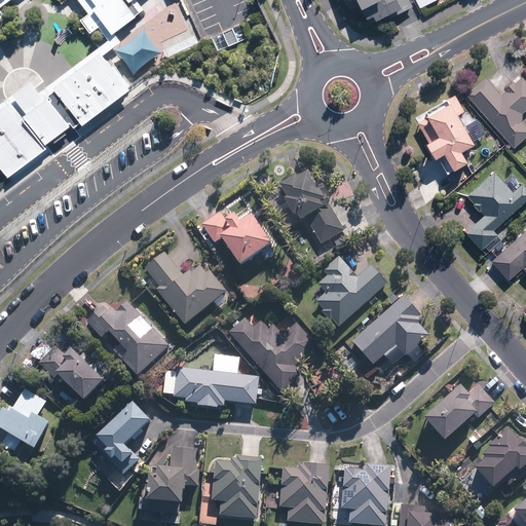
[(89,0),(96,6),(91,9),(111,35),(135,16),(134,15),(143,9),(135,0),(89,0)]
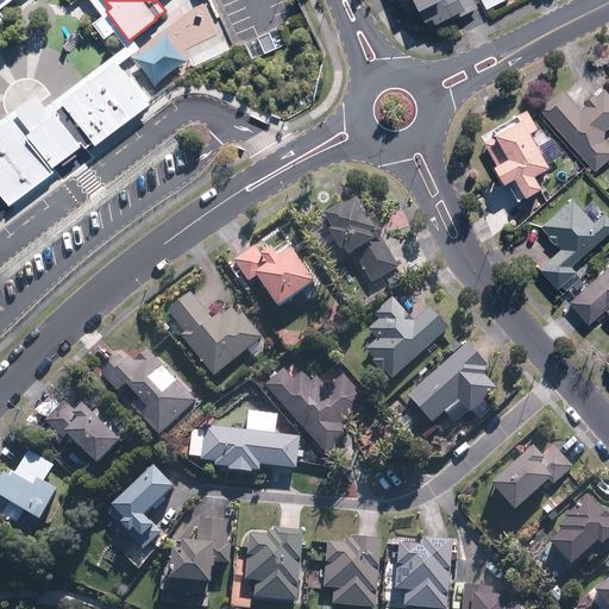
[(403,0),(405,2),(408,0),(409,0),(418,14),(419,14),(425,24),(432,20),(435,27),(458,16),(460,19),(479,10),(473,0),(447,0),(445,1),(446,4),(443,6),(439,0),(403,0)]
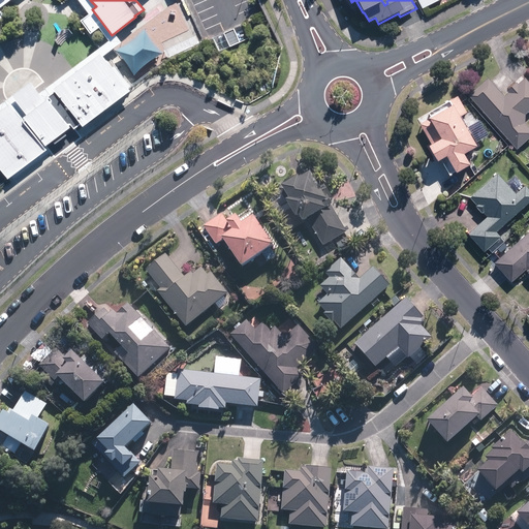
[(415,0),(421,9),(440,0),(415,0)]
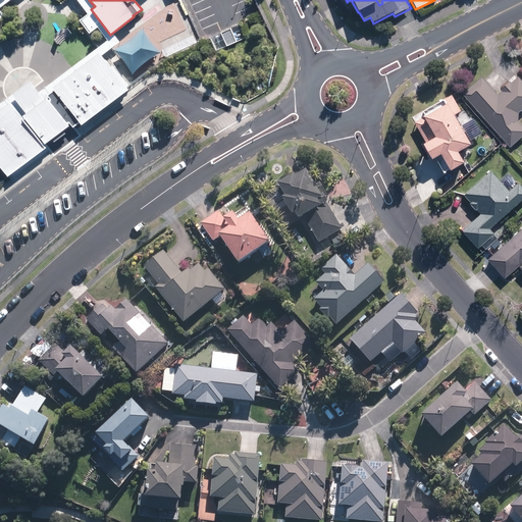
[(87,14),(79,20),(89,34),(97,28),(87,14)]
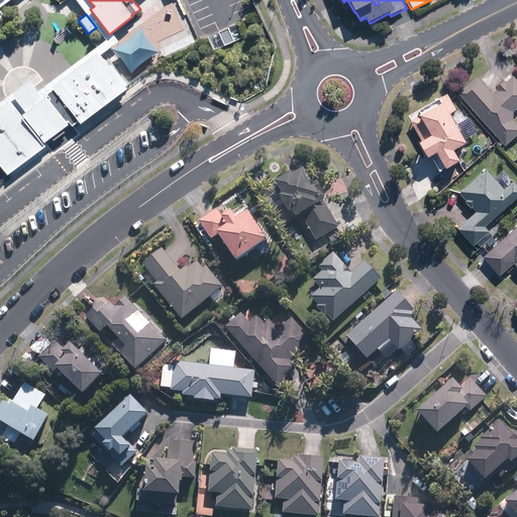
[(230,28),(219,32),(224,44),(235,40),(230,28)]
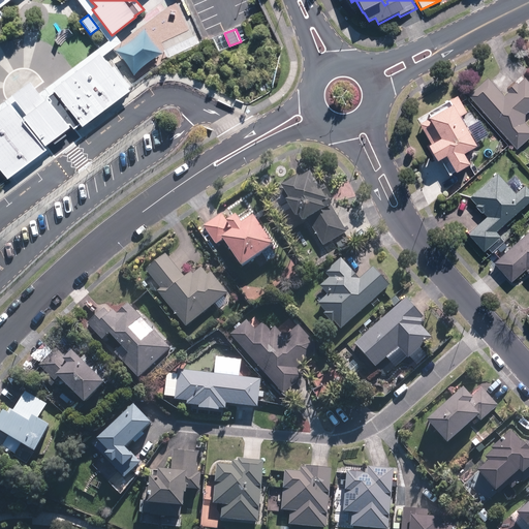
[(145,31),(118,51),(134,73),(161,54),(145,31)]
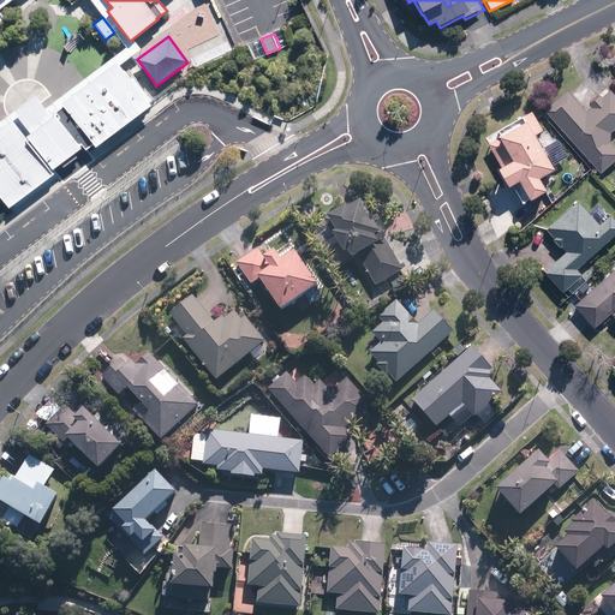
[(94,149),(150,107),(117,61),(60,105),(63,107),(55,112),(58,117),(57,118),(54,115),(52,117),(35,95),(13,112),(17,117),(0,129),(0,196),(7,207),(55,172),(53,169),(59,165),(61,168),(76,157),(73,154),(79,149),(78,147),(81,145),(84,150),(91,145),(94,149)]
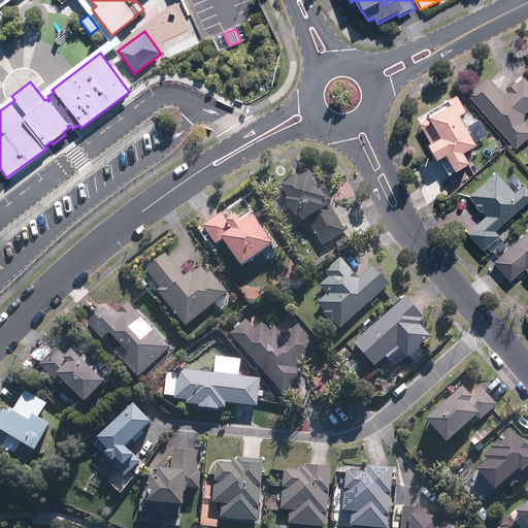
[(486,76),(467,95),(515,150),(527,137),(527,126),(524,123),(524,114),(527,110),(527,83),(522,76),(503,95),(486,76)]
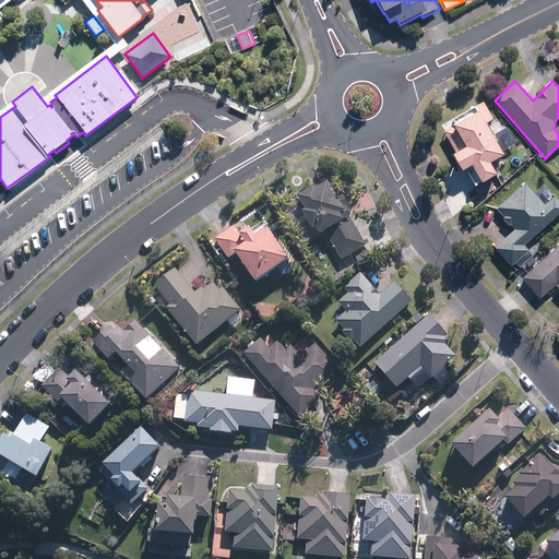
[(494,119),(483,100),(441,126),(455,151),(452,153),(462,169),(471,165),(480,182),(497,173),(490,161),(503,152),(487,123),(494,119)]
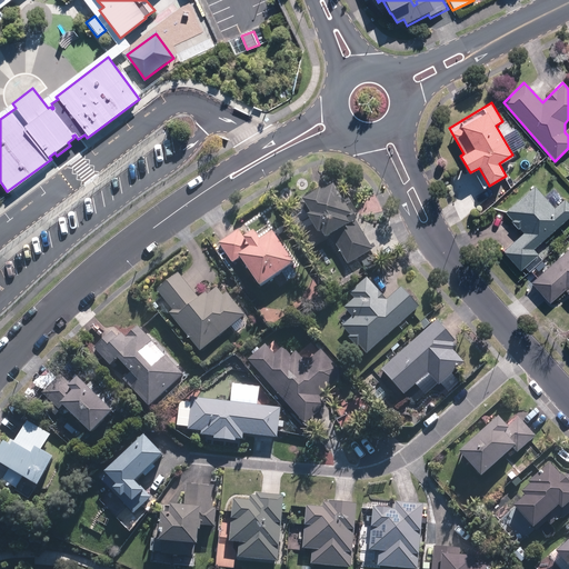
[(372,251),(335,183),(301,201),(308,215),(306,216),(317,236),(320,233),(325,240),(331,237),(347,266),(372,251)]
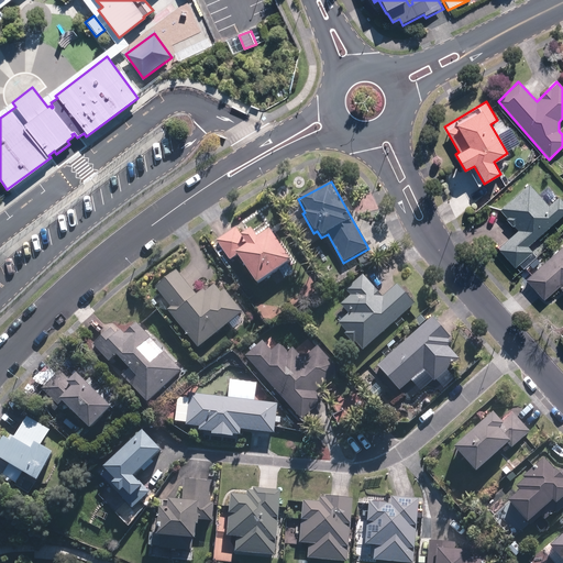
[(528,247),(562,214),(562,201),(559,197),(550,205),(529,183),(499,210),(507,218),(506,219),(512,227),(515,225),(518,230),(497,250),(515,268),(519,264),(523,269),(536,258),(531,254),(532,252),(528,247)]
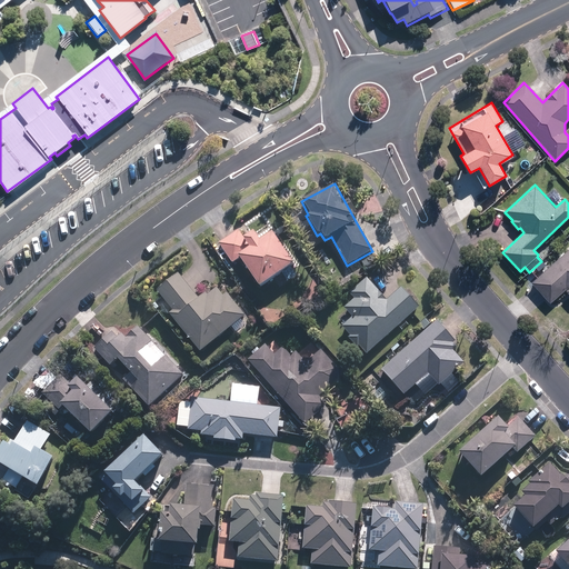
[(243,239),(237,231),(218,245),(231,265),(238,260),(258,289),(292,266),(270,235),(258,242),(251,233),(243,239)]
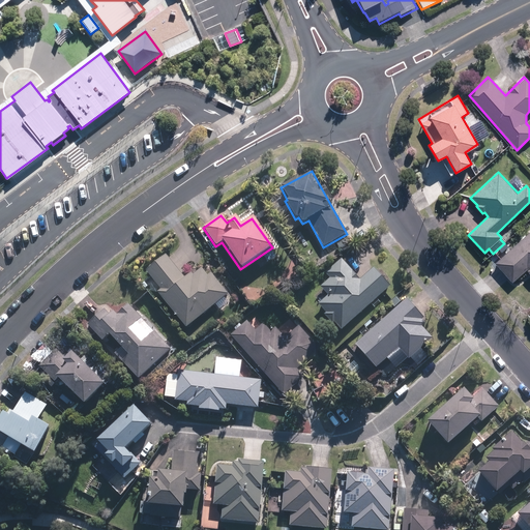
[(529,231),(495,264),(512,283),(526,270),(529,274),(529,231)]
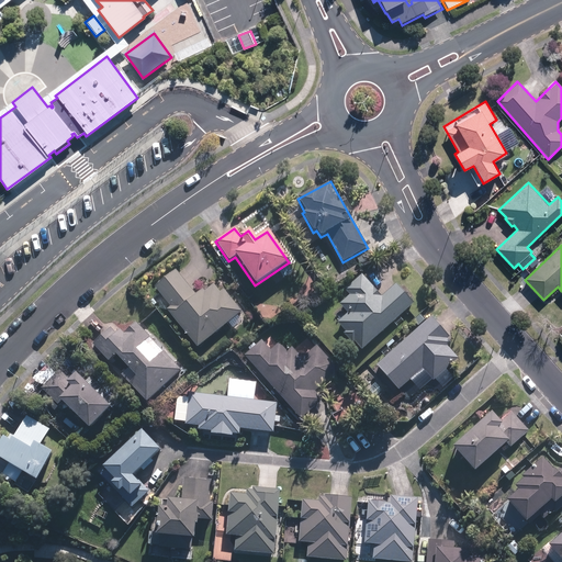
[(375,258),(369,250),(357,259),(363,267),(375,258)]
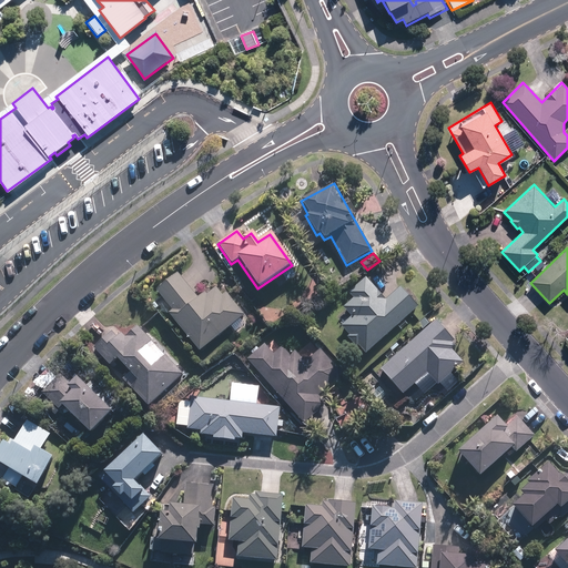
[(199,353),(244,316),(225,293),(222,295),(215,287),(206,295),(204,294),(198,300),(176,273),(155,291),(172,311),(168,314),(199,353)]
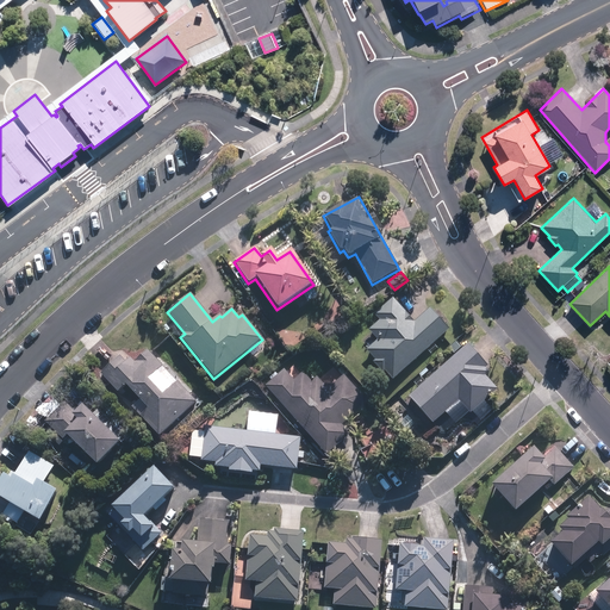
[(392,381),(450,328),(429,307),(414,322),(392,298),(374,316),(379,321),(368,330),(377,340),(366,350),(374,360),(373,362),(384,373),(384,372),(392,381)]
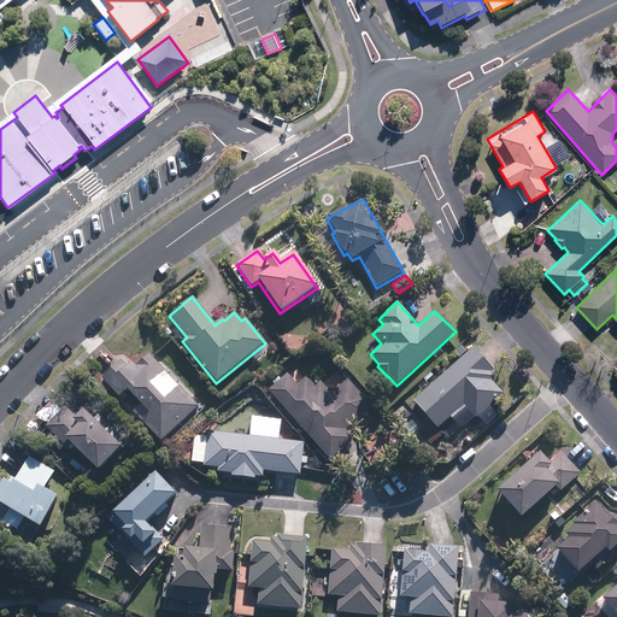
[(494,370),(474,347),(412,401),(438,429),(463,406),(475,419),(503,394),(492,382),(497,378),(491,374),(494,370)]
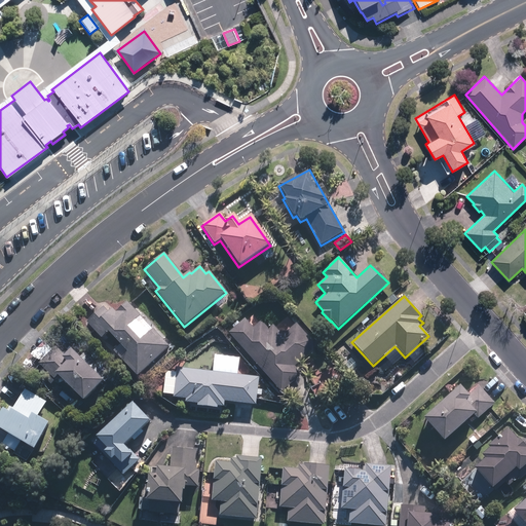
[(103,308),(86,324),(101,339),(107,334),(126,354),(119,361),(136,378),(168,348),(152,330),(139,342),(126,329),(140,315),(127,302),(115,312),(112,309),(108,313),(103,308)]
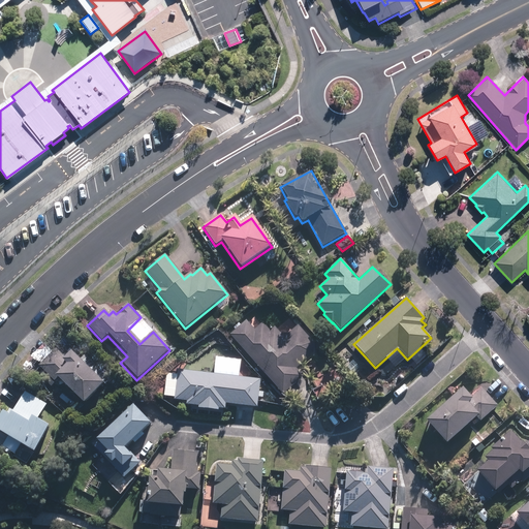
[(249,321),(231,336),(283,396),(305,376),(299,368),(320,349),(299,324),(286,335),(277,324),(271,331),(263,322),(256,329),(249,321)]
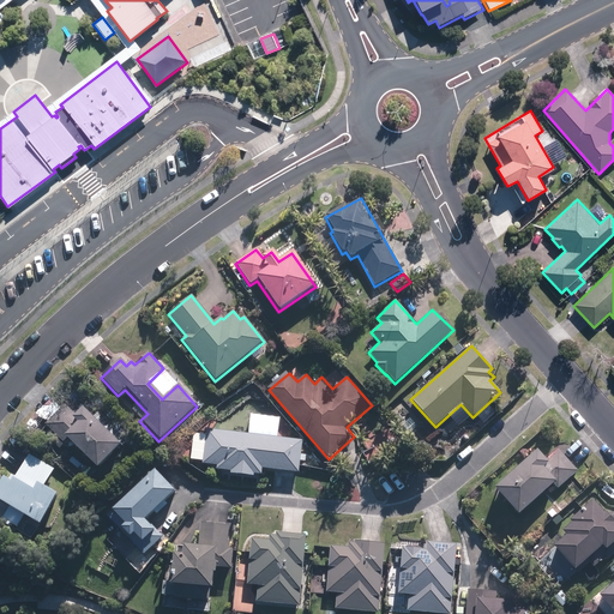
[(74,416),(64,405),(44,426),(50,432),(46,437),(59,450),(67,443),(96,471),(119,447),(80,410),(74,416)]
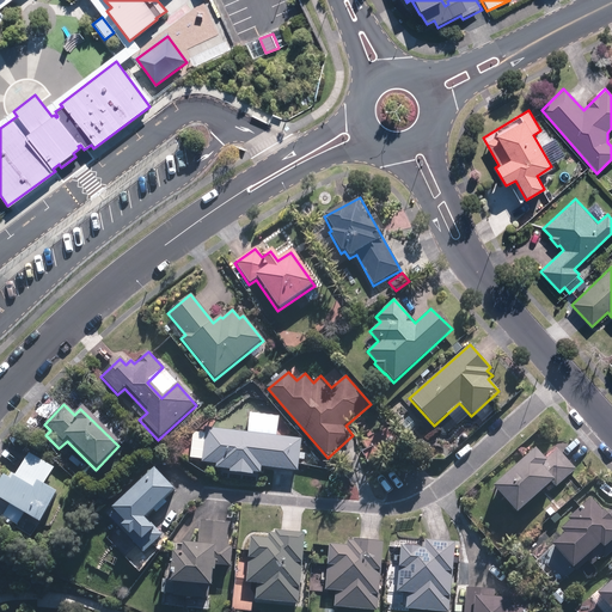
[(418,424),(409,416),(399,426),(409,434),(418,424)]
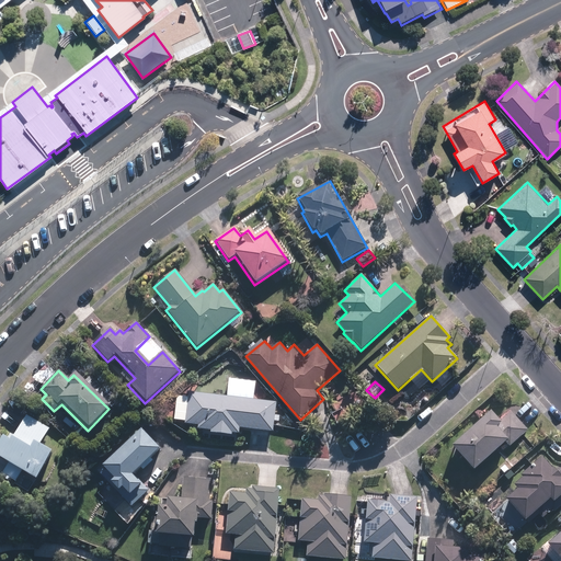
[(274,422),(274,416),(275,403),(187,392),(184,424),(197,426),(197,430),(209,431),(209,434),(230,436),(231,434),(238,435),(239,428),(272,433),(274,422)]
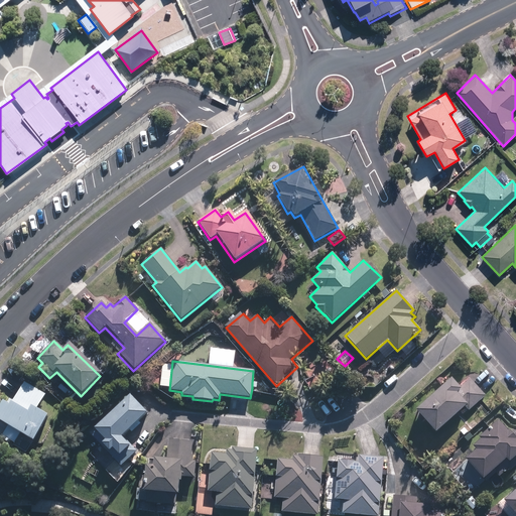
[(114,365),(107,372),(115,381),(123,375),(114,365)]
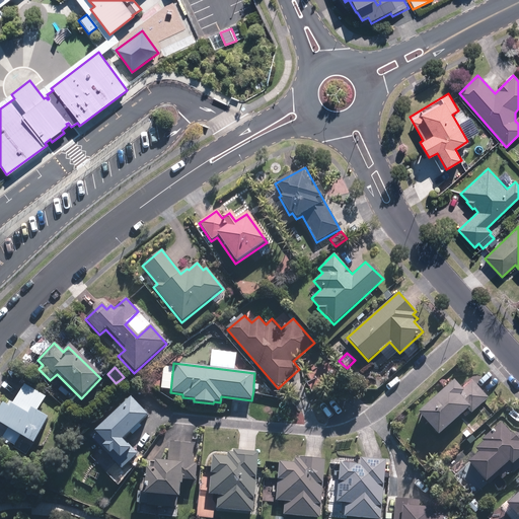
[(462,390),(454,380),(417,414),(437,436),(467,410),(471,415),(489,398),(473,381),(462,390)]
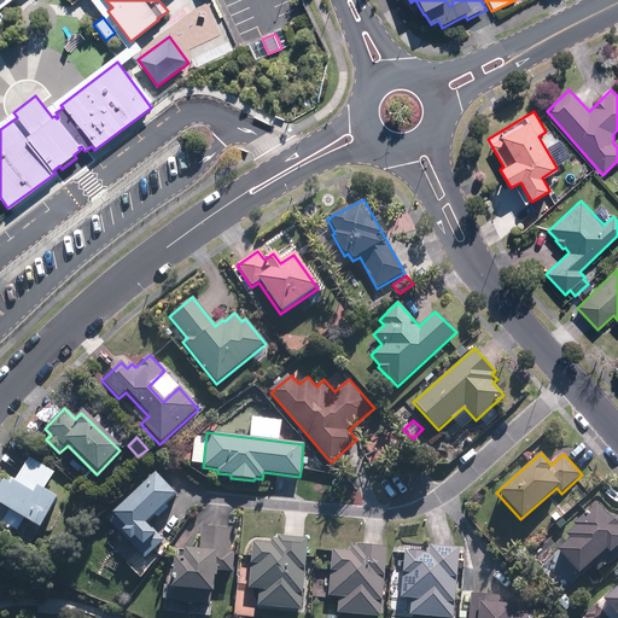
[(53,473),(28,459),(15,481),(11,479),(6,487),(1,484),(0,487),(0,509),(38,532),(54,502),(41,494),(53,473)]
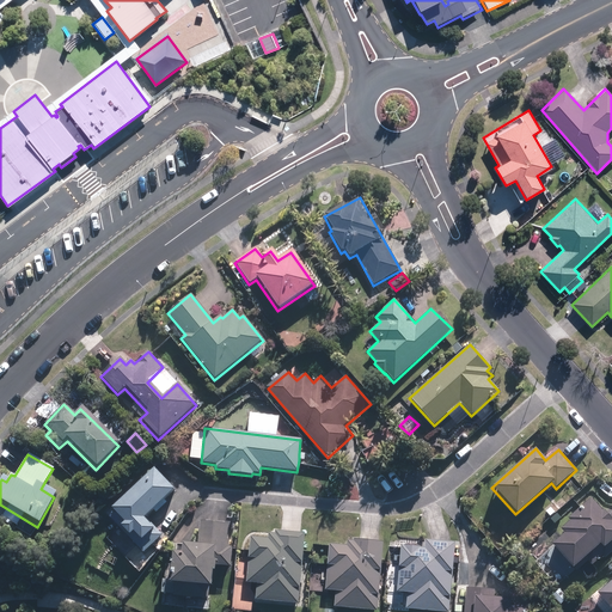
[(172,493),(152,471),(105,515),(142,555),(161,537),(145,519),(172,493)]
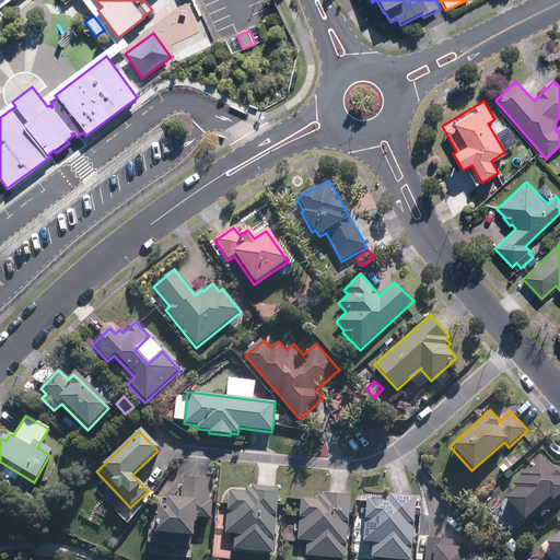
[(515,489),(503,499),(523,522),(548,499),(551,503),(559,496),(559,497),(559,469),(556,474),(541,456),(532,465),(534,467),(529,471),(527,468),(518,476),(521,478),(512,486),(515,489)]
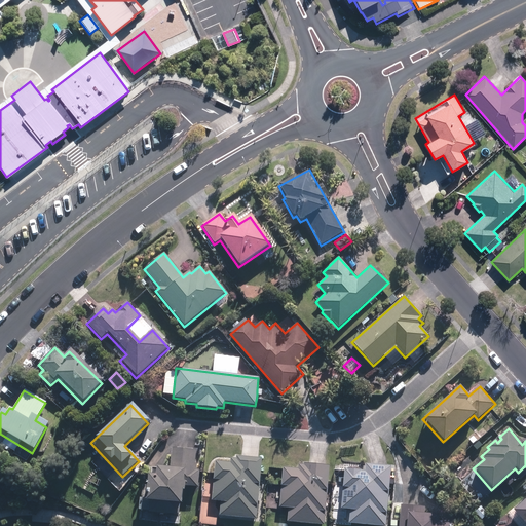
[(80,453),(85,447),(79,443),(74,449),(80,453)]
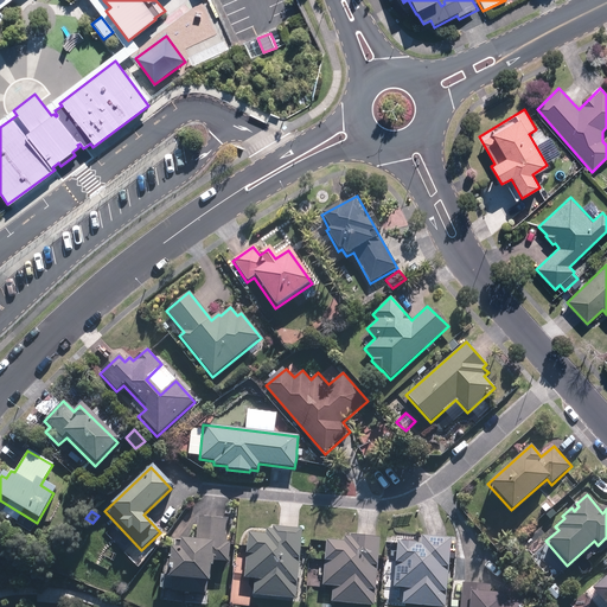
[(225,521),(198,518),(195,543),(179,541),(179,542),(174,542),(173,550),(170,550),(166,577),(159,576),(158,592),(205,596),(208,569),(211,569),(212,563),(228,564),(230,543),(227,543),(227,537),(224,537),(225,521)]
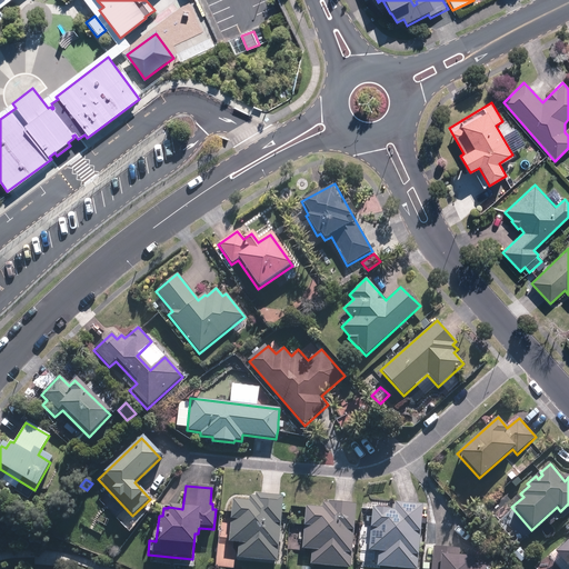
[(283,497),(256,495),(255,497),(249,497),(249,501),(231,500),(228,543),(238,545),(237,559),(277,562),(283,497)]
